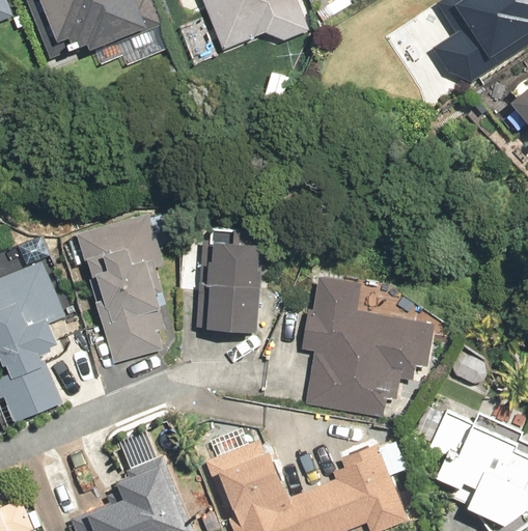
[(0,0),(0,22),(17,17),(9,0),(0,0)]
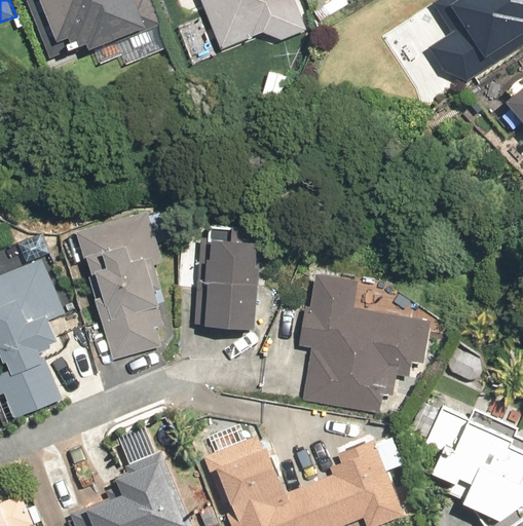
[(37,0),(55,42),(66,37),(68,42),(63,44),(66,52),(84,45),(86,51),(115,39),(117,43),(163,24),(153,0),(37,0)]
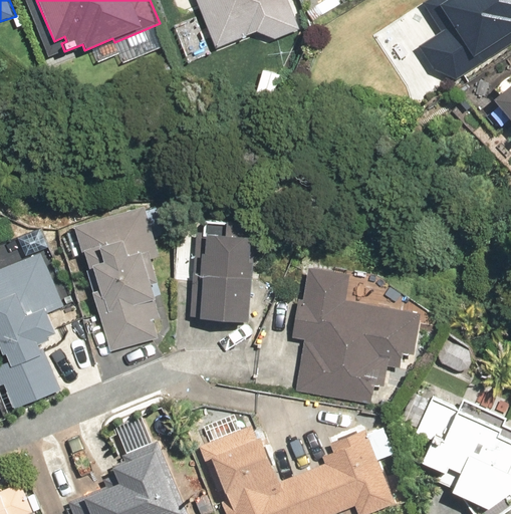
[(302,28),(290,0),(196,0),(217,49),(258,32),(275,39),(302,28)]
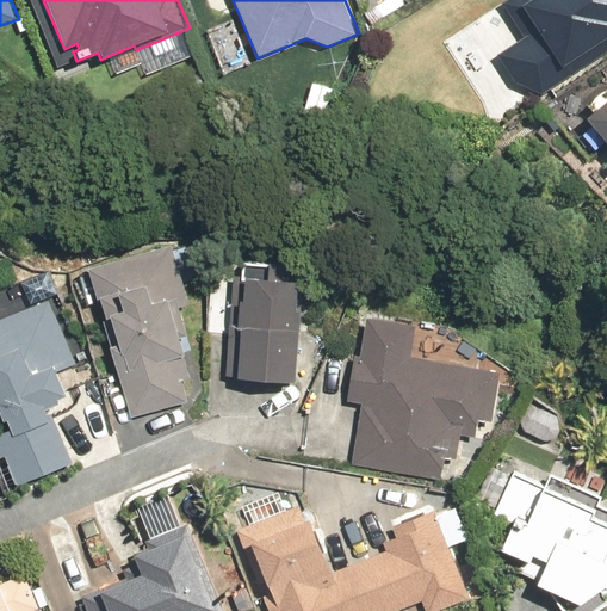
[(515,82),(544,94),(606,53),(606,0),(508,0),(503,4),(525,37),(497,55),(515,82)]
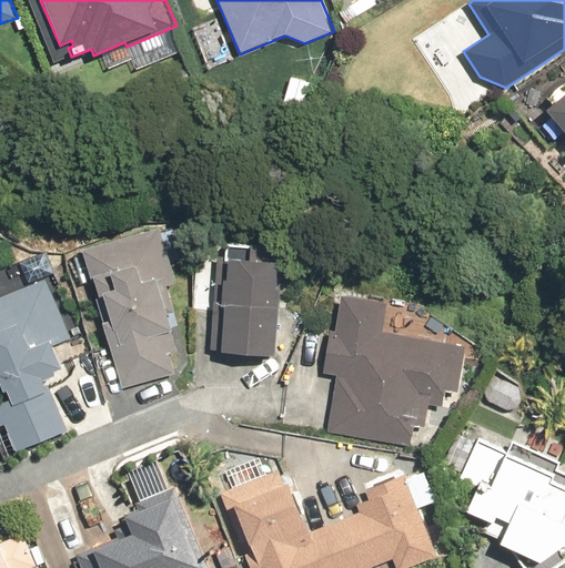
[(564,93),(544,111),(564,134),(564,93)]
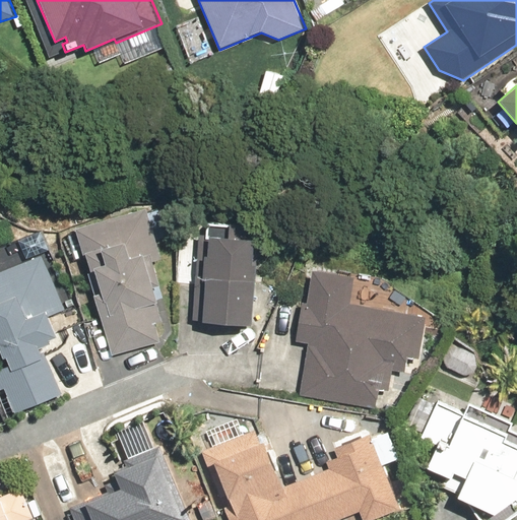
[(82,259),(113,356),(162,341),(156,324),(164,322),(157,303),(170,300),(165,284),(160,285),(152,262),(164,259),(157,242),(170,239),(158,203),(73,230),(74,234),(67,236),(75,261),(82,259)]
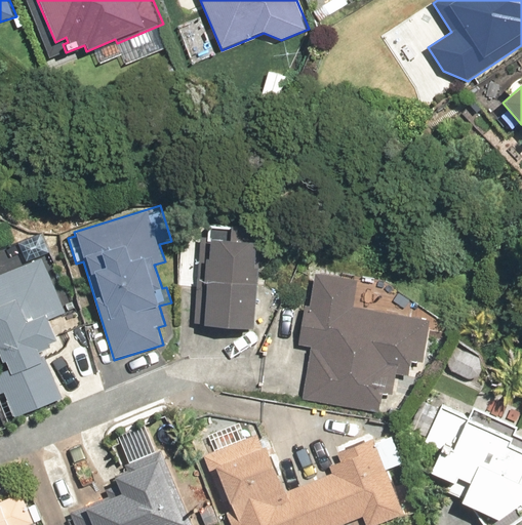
[(203,257),(202,325),(251,328),(254,285),(255,285),(256,268),(251,268),(253,228),(228,226),(228,240),(206,239),(205,257),(203,257)]
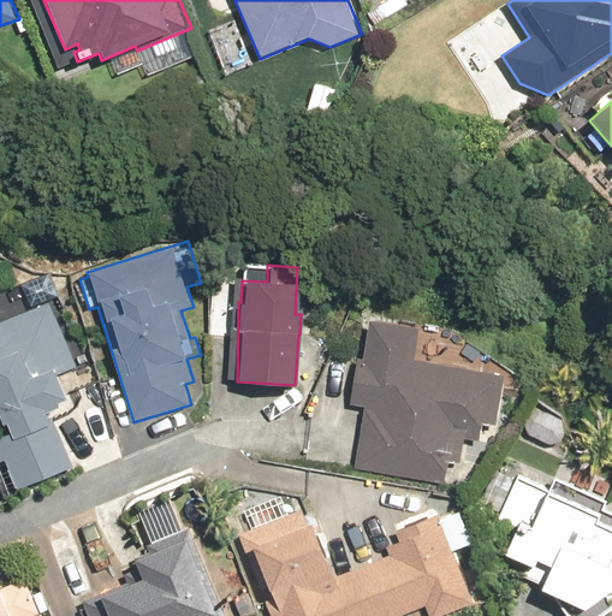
[(47,302),(0,321),(0,424),(0,426),(4,424),(9,434),(0,438),(0,462),(6,460),(18,491),(72,468),(48,412),(57,408),(54,402),(61,400),(52,378),(75,368),(47,302)]
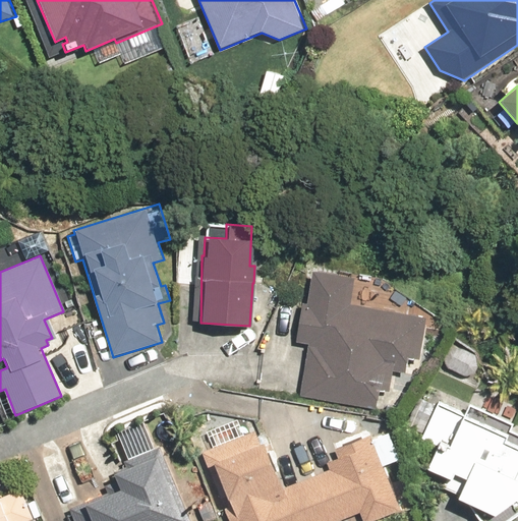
[(309,345),(302,396),(379,409),(381,390),(390,391),(393,371),(406,373),(408,359),(419,360),(425,316),(349,306),(353,278),(311,272),(307,303),(301,303),(296,343),(309,345)]
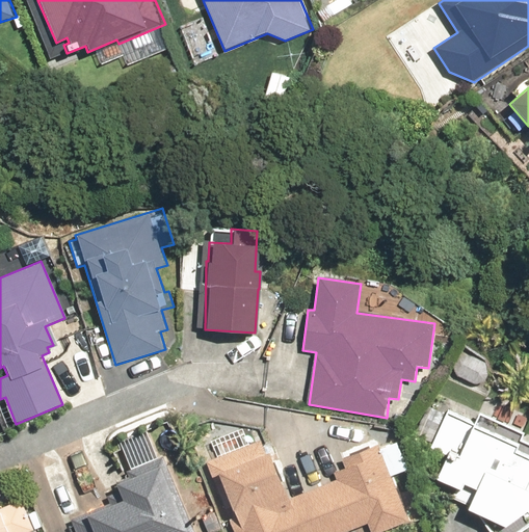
[(528,441),(524,439),(527,432),(478,410),(473,423),(447,410),(429,447),(446,454),(433,479),(457,490),(453,499),(466,504),(464,509),(477,514),(490,531),(521,531),(528,526),(528,441)]
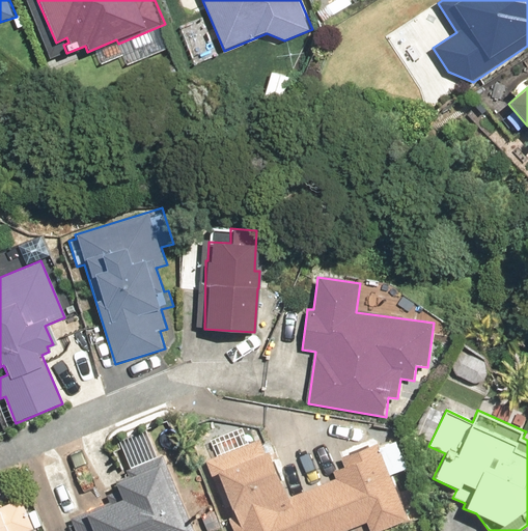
[(261,439),(206,460),(234,530),(346,530),(368,523),(371,530),(384,530),(411,521),(379,442),(341,457),(344,467),(334,471),(337,478),(286,499),(261,439)]
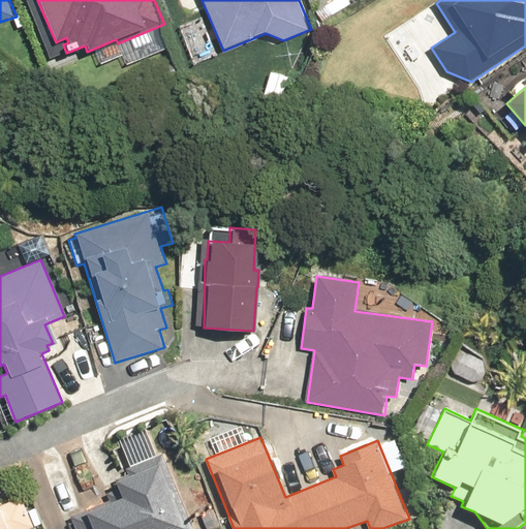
[(84,511),(90,528),(188,528),(194,527),(163,453),(126,468),(128,473),(112,480),(119,497),(84,511)]
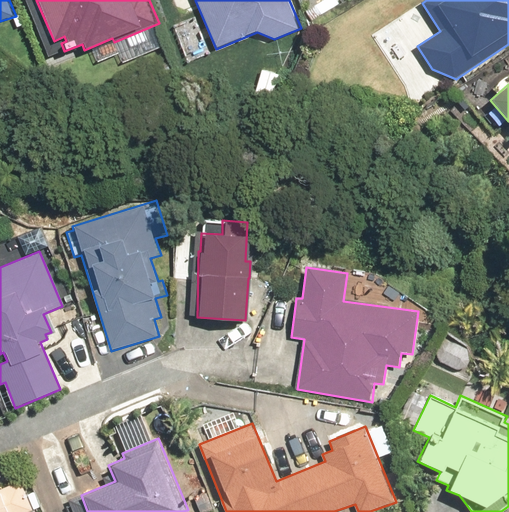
[(0,511),(31,511),(35,511),(22,481),(0,490),(0,511)]
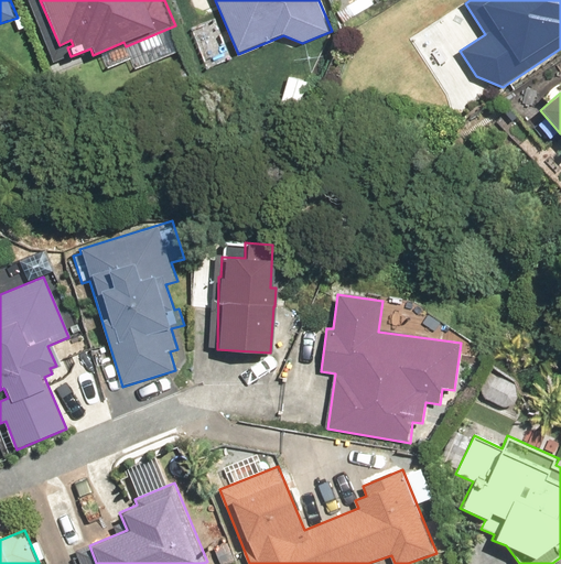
All buildings are outlined.
